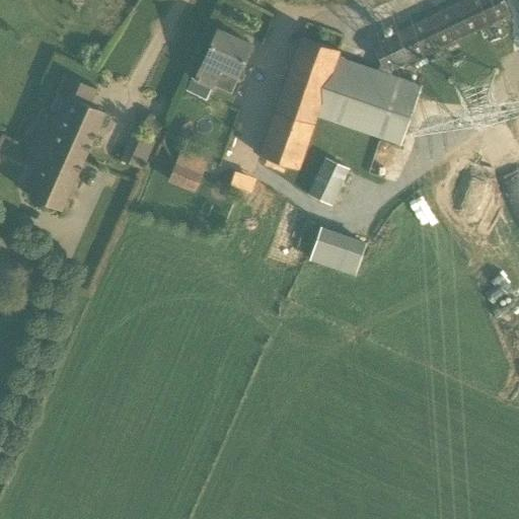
[(381,63),(392,69),(398,68),(400,67),(511,15),(506,4),(503,0),(465,0),(376,43),(372,44),(381,63)]
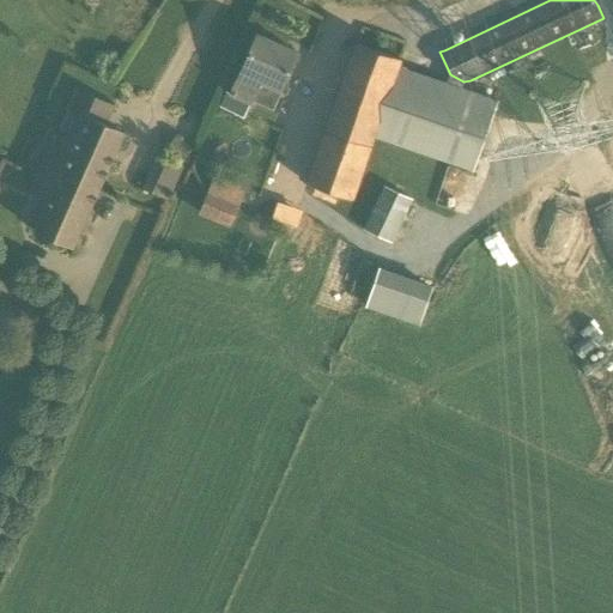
[(230,97),(224,95),(219,107),(244,119),(250,104),(252,105),(261,84),(280,92),(297,53),(258,35),(230,97)]
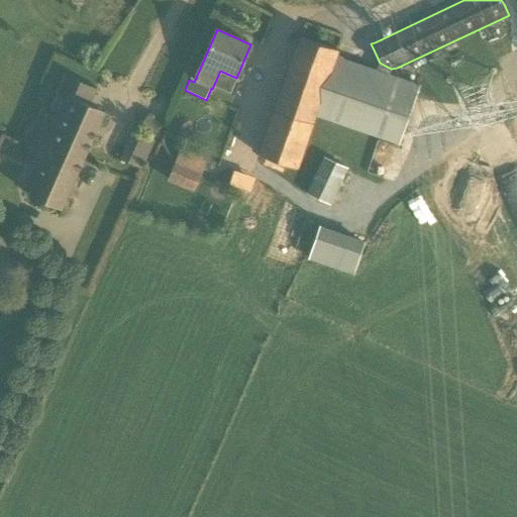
[(420,84),(404,79),(377,69),(336,56),(338,49),(301,36),(261,153),(298,168),(316,116),(399,144),(420,84)]
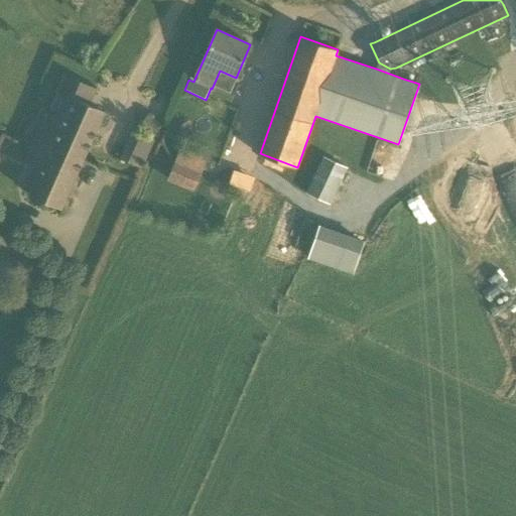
[(82,163),(104,114),(88,108),(97,89),(65,74),(55,93),(63,96),(55,115),(49,113),(35,144),(51,151),(51,149),(82,163)]
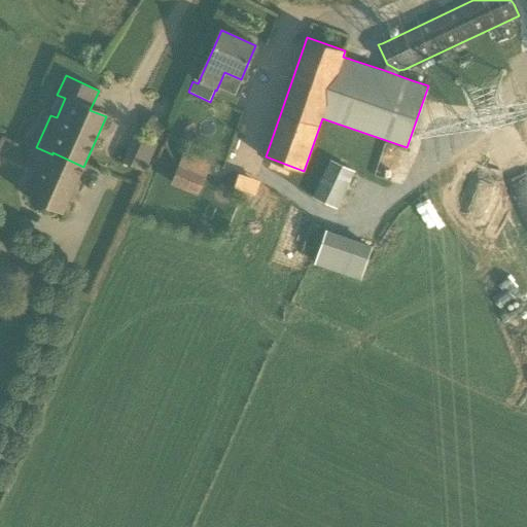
[(142,132),(155,141),(165,128),(152,118),(142,132)]
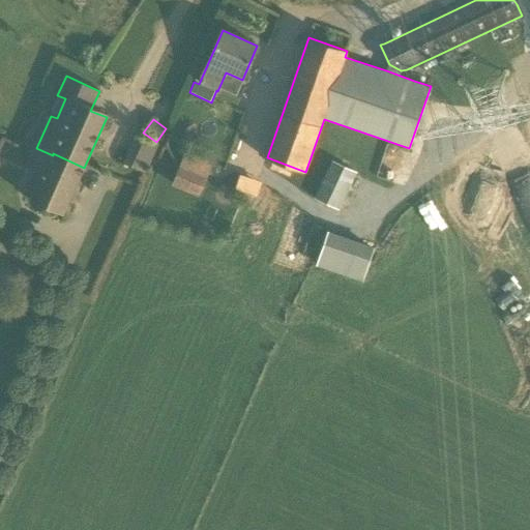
[(53,155),(36,148),(28,166),(43,173),(30,201),(62,215),(84,168),(53,153),(53,155)]
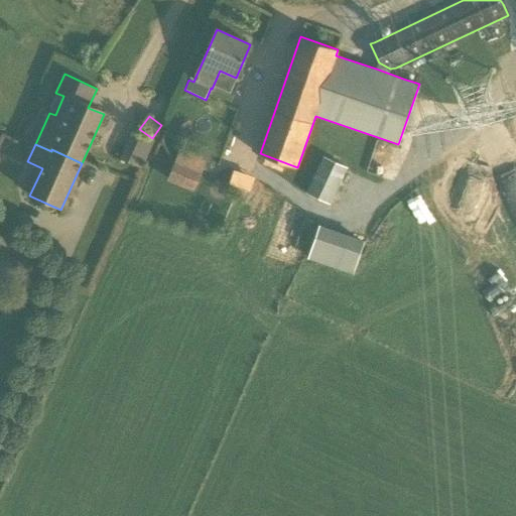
[(331,205),(348,168),(324,156),(306,192),(331,205)]
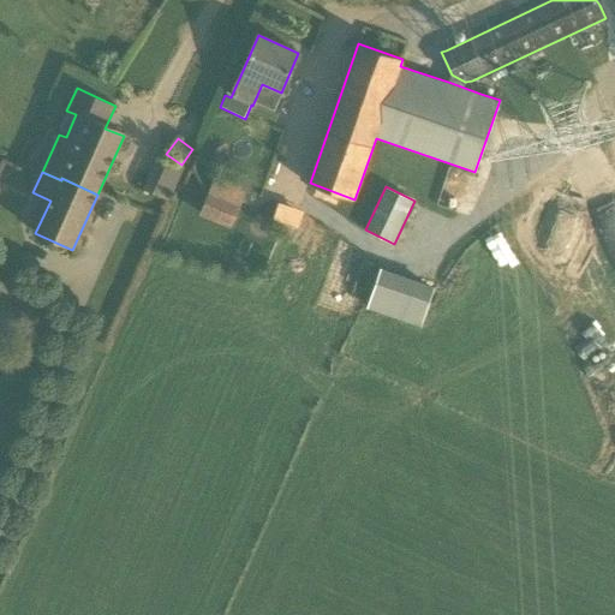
[(242,204),(209,191),(199,215),(232,228),(242,204)]
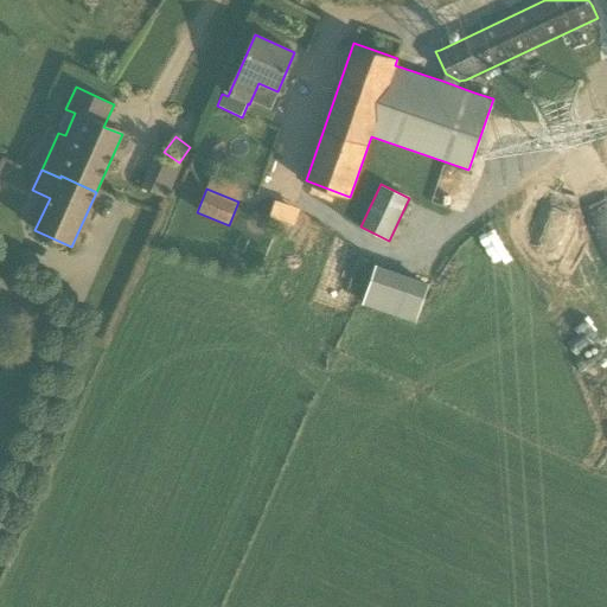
[(436,304),(440,293),(436,291),(428,287),(428,285),(376,266),(362,304),(415,323),(423,299),(436,304)]
